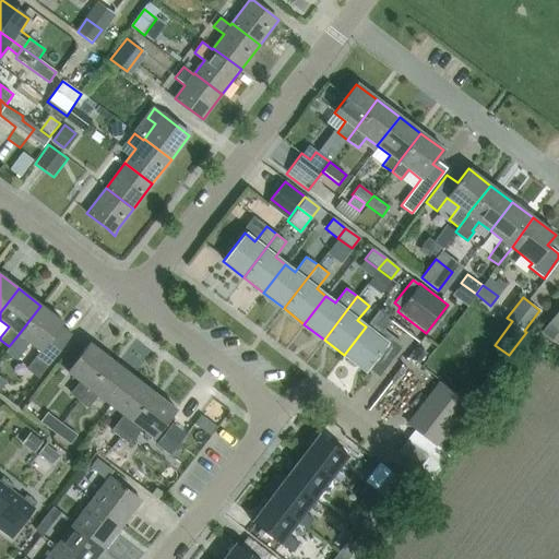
[(40,306),(19,334),(9,346),(9,347),(4,352),(15,360),(30,343),(39,351),(36,356),(47,365),(70,334),(59,326),(62,322),(40,306)]
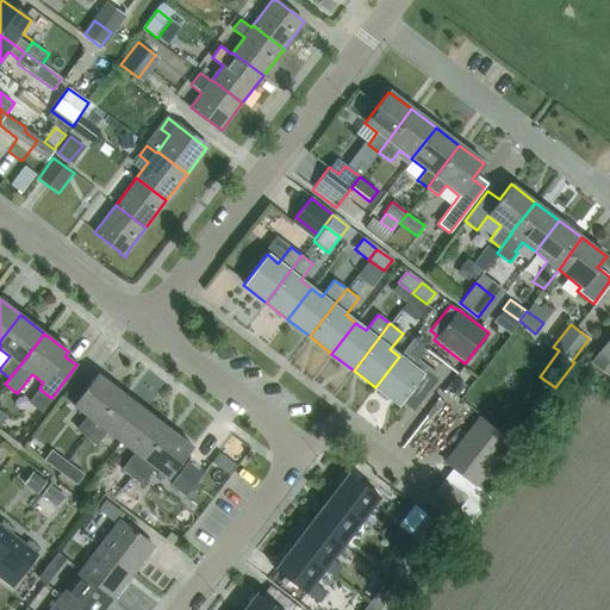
[(609,377),(609,336),(590,362),(609,377)]
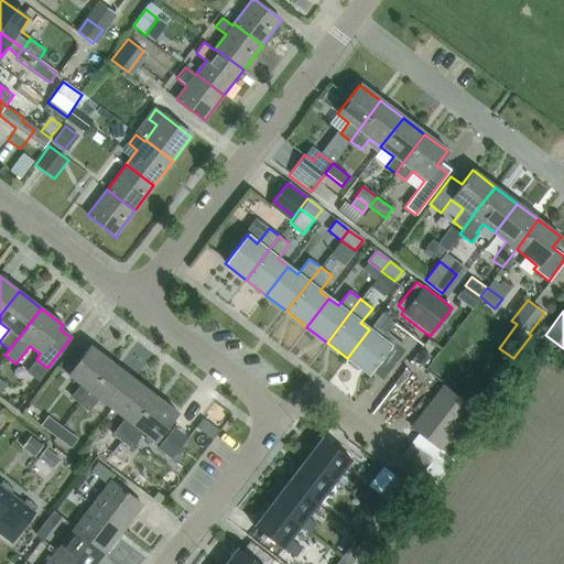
[(383,377),(405,348),(386,334),(381,339),(369,329),(347,358),(369,375),(371,371),(379,377),(383,377)]
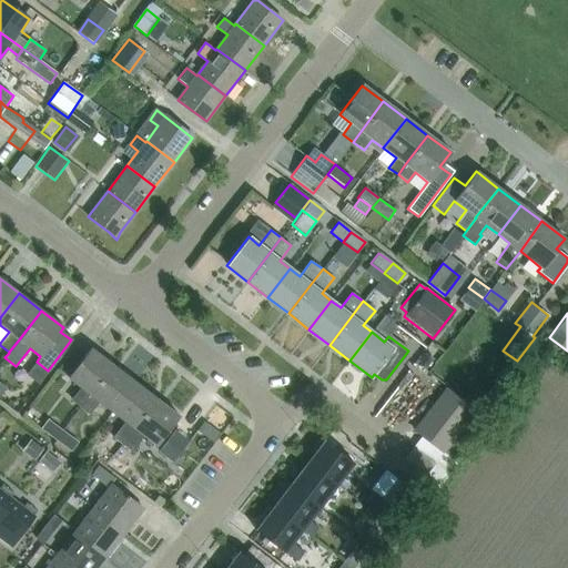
[(90,347),(67,377),(80,387),(71,399),(80,407),(90,394),(112,365),(90,347)]
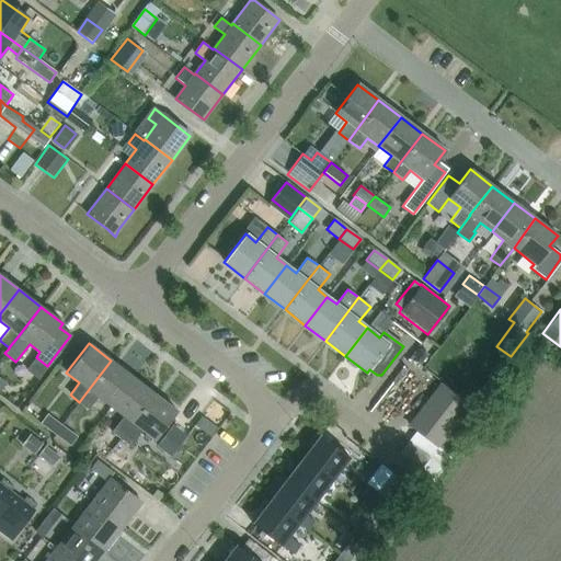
[(412,358),(420,365),(428,354),(421,347),(412,358)]
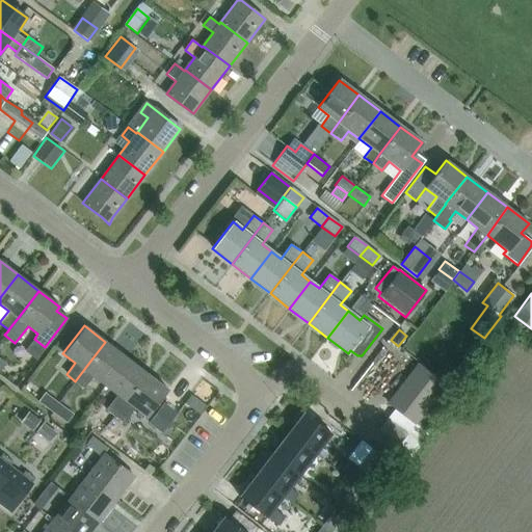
[(84,369),(75,381),(84,388),(92,376),(104,386),(126,357),(105,342),(84,369)]
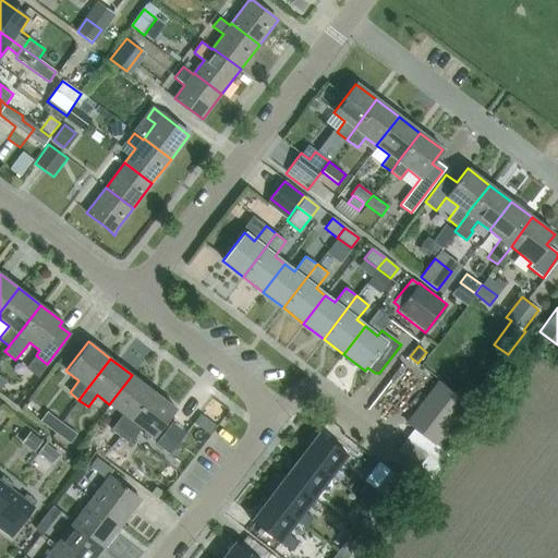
[(132,375),(109,404),(123,414),(111,429),(119,436),(131,421),(153,391),(132,375)]
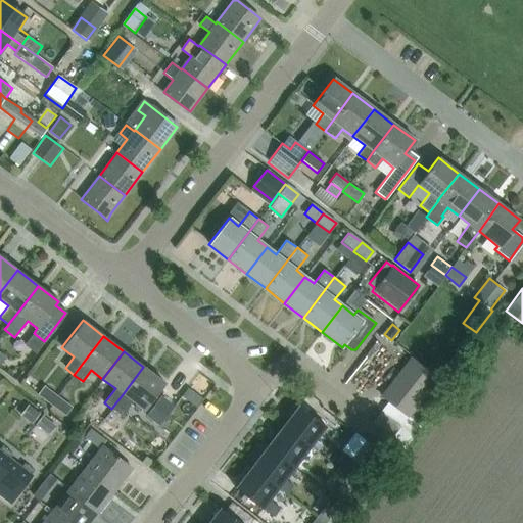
[(413,360),(406,370),(431,390),(439,380),(413,360)]
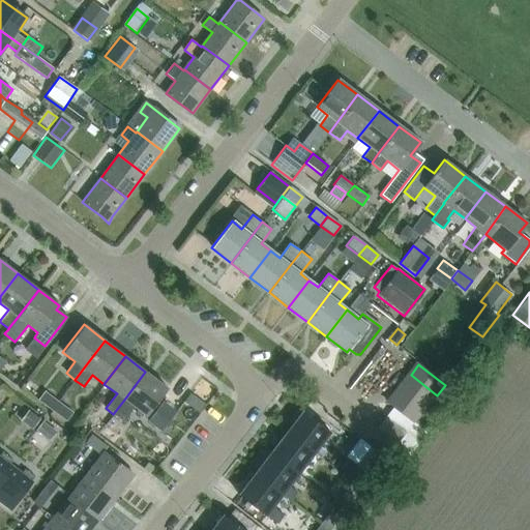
[(124,400),(113,414),(123,421),(134,407),(145,415),(157,400),(167,388),(145,372),(124,400)]
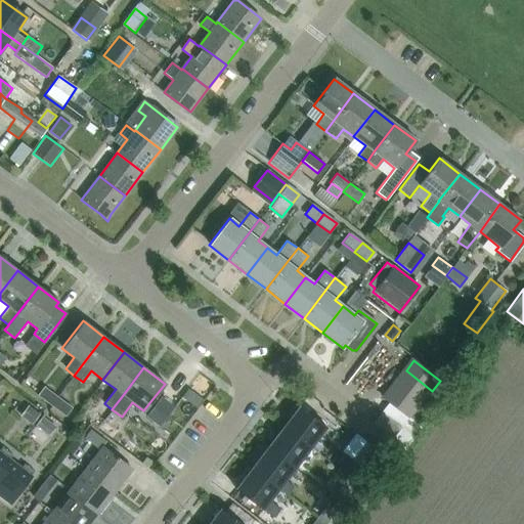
[(406,370),(398,381),(424,400),(432,391),(406,370)]
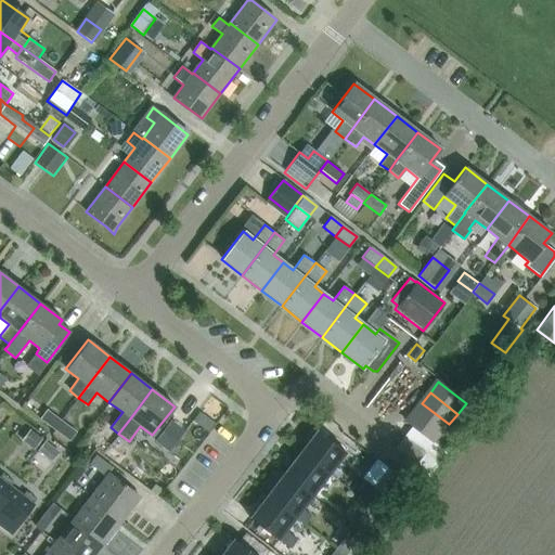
[(441,435),(449,424),(422,403),(414,413),(441,435)]
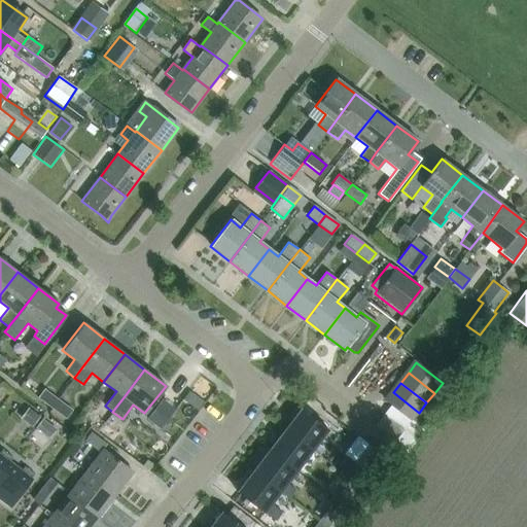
[(37,396),(51,407),(58,398),(44,388),(37,396)]
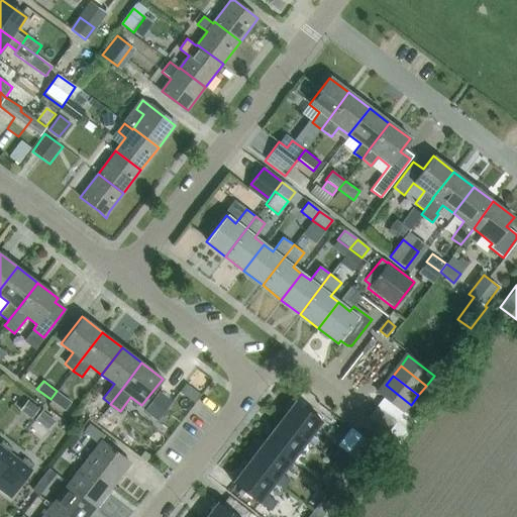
[(404,413),(411,405),(386,385),(379,394),(404,413)]
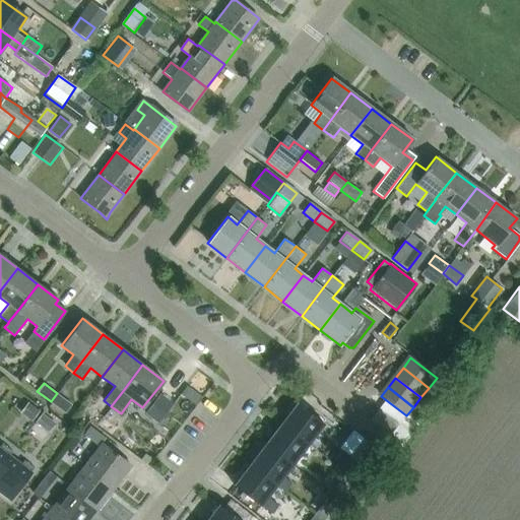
[(57,393),(51,401),(64,412),(70,404),(57,393)]
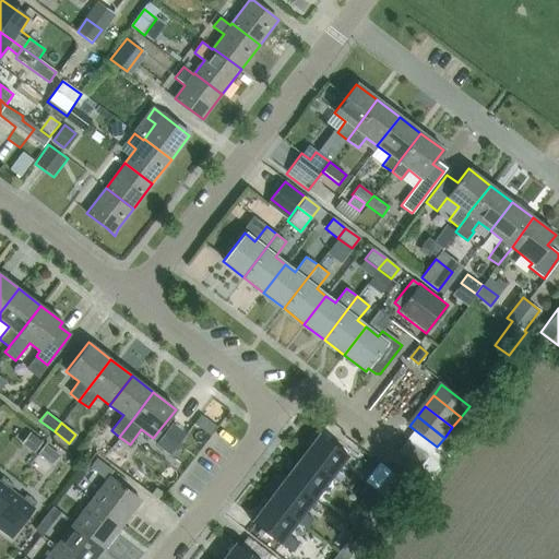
[(173,424),(156,444),(170,455),(187,433),(173,424)]
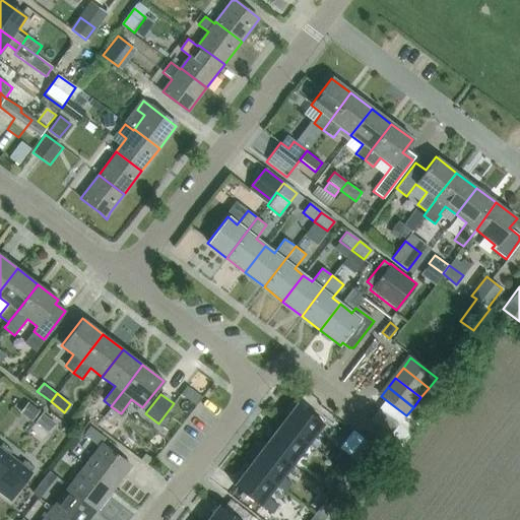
[(28,402),(22,411),(34,419),(40,411),(28,402)]
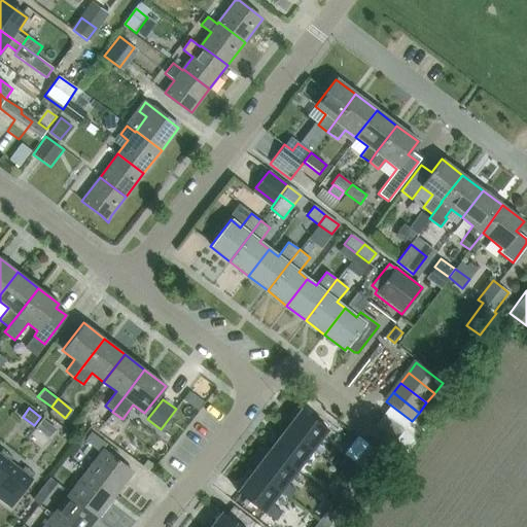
[(285,429),(313,450),(312,451),(318,456),(325,446),(320,442),(328,430),(302,410),(285,429)]
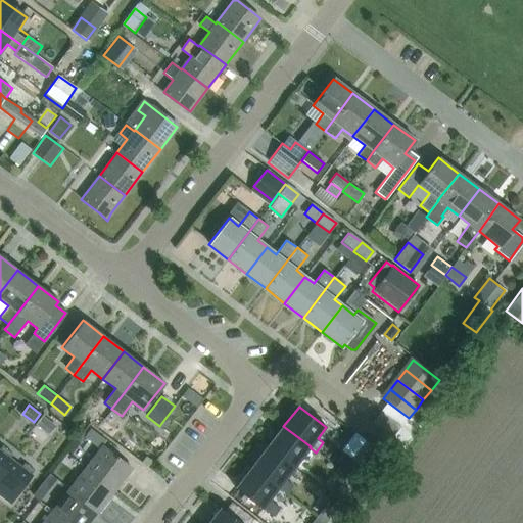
[(42,416),(35,425),(49,435),(56,426),(42,416)]
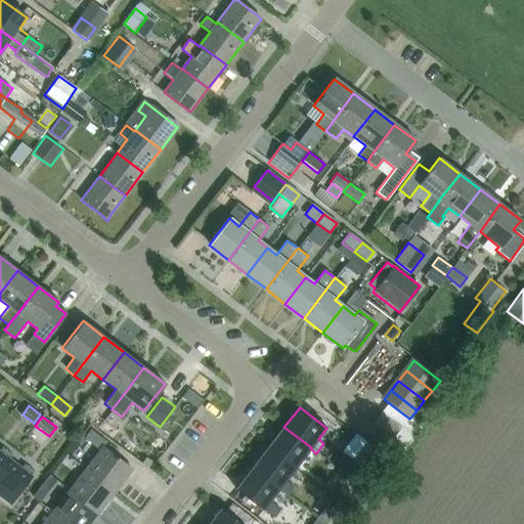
[(391,435),(373,422),(364,432),(383,445),(391,435)]
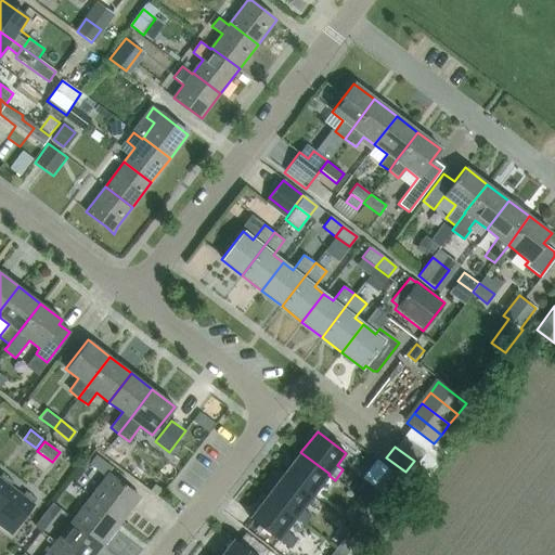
[(312,497),(328,475),(330,474),(300,452),(283,475),(312,497)]
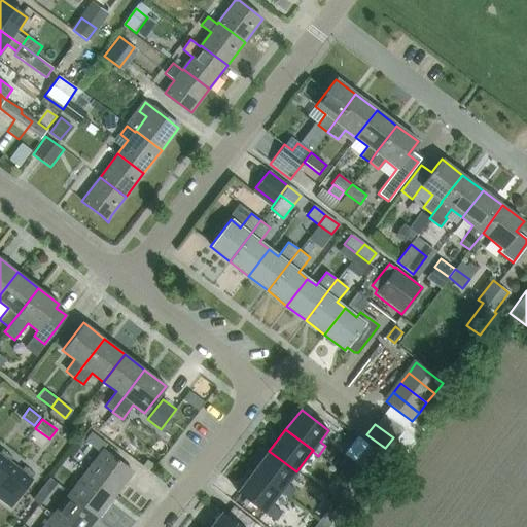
[(372,446),(358,464),(361,466),(370,472),(383,455),(372,446)]
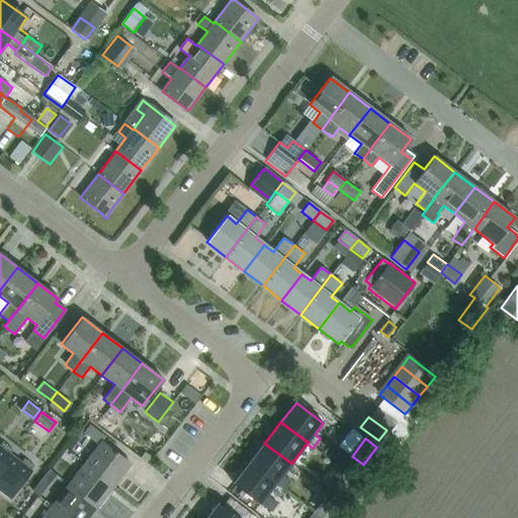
[(9,448),(0,441),(0,460),(7,452),(9,448)]
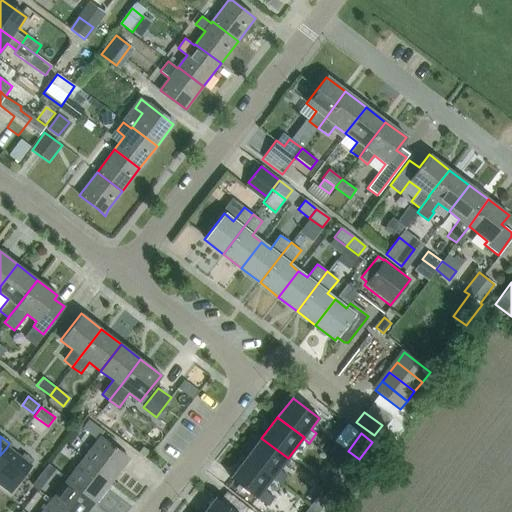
[(100,436),(83,458),(111,480),(128,458),(100,436)]
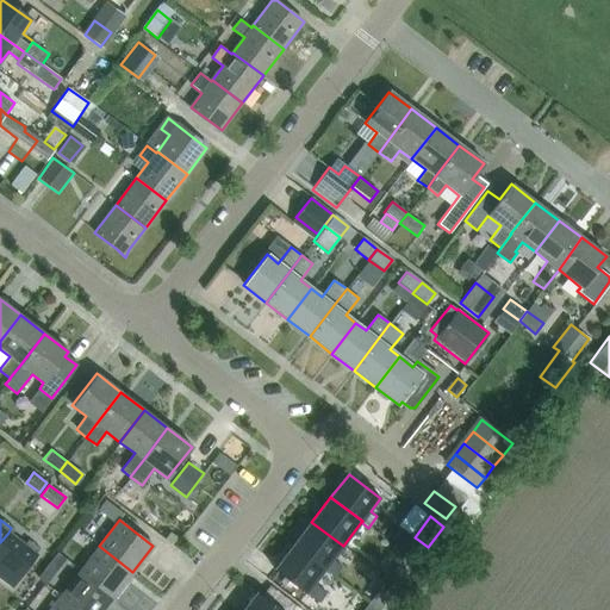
[(332,560),(343,546),(311,522),(292,546),(324,570),(331,574),(338,565),(332,560)]
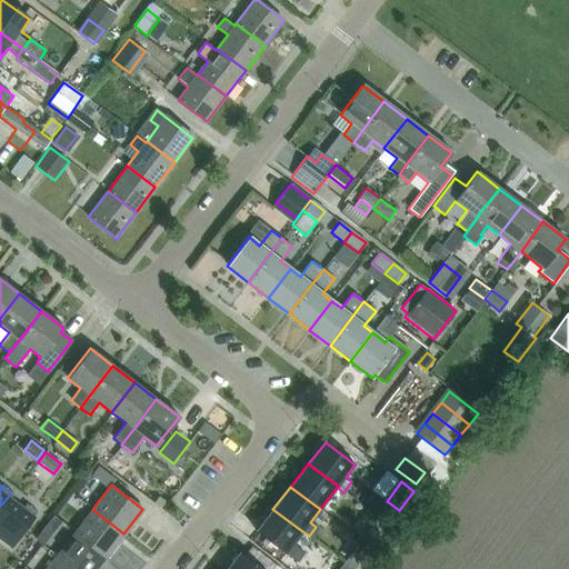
[(21,507),(8,497),(0,506),(0,538),(9,545),(35,511),(23,503),(21,507)]
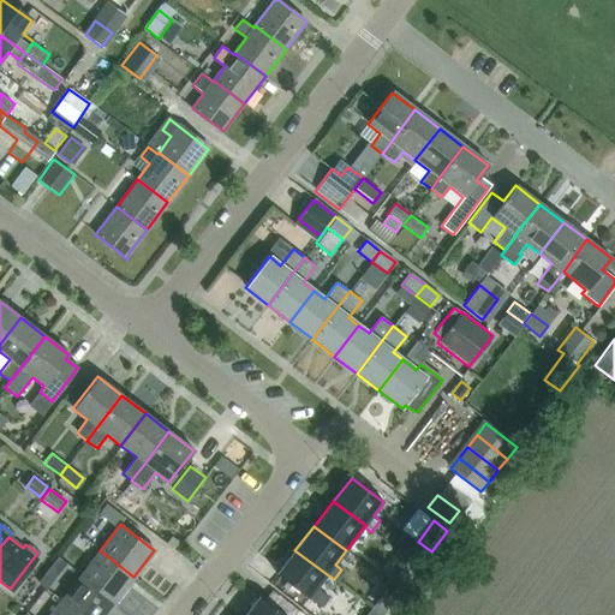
[(422,544),(410,561),(418,568),(431,551),(422,544)]
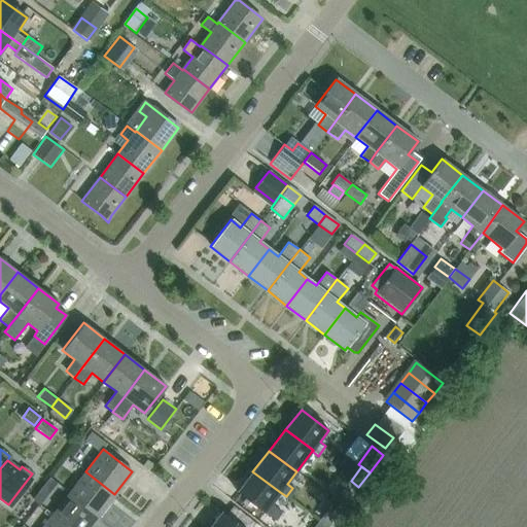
[(78,481),(69,492),(98,515),(114,494),(85,471),(78,481)]
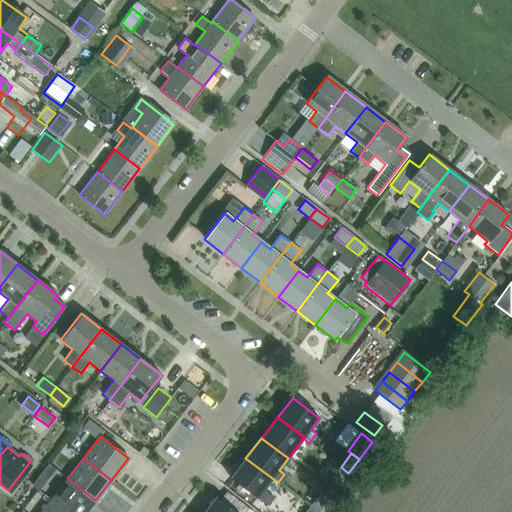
[(245,458),(229,478),(256,499),(258,497),(270,507),(276,499),(263,489),(272,478),(245,458)]
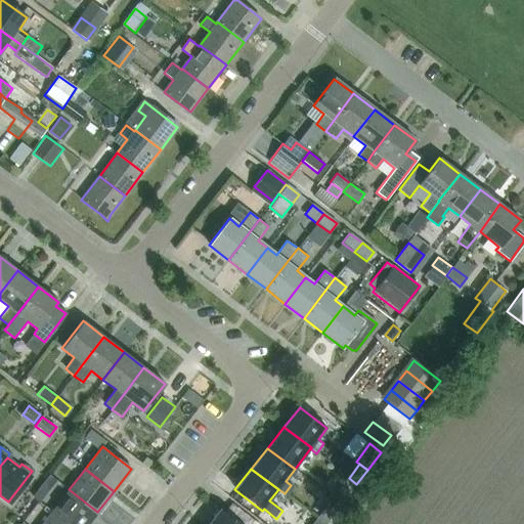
[(44,481),(51,486),(56,478),(50,473),(44,481)]
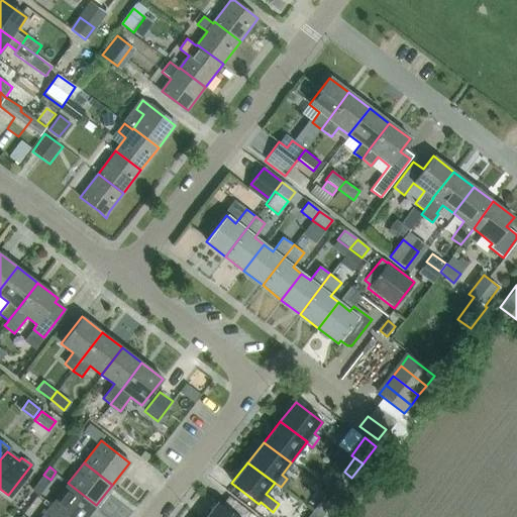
[(341,491),(351,478),(344,472),(333,485),(341,491)]
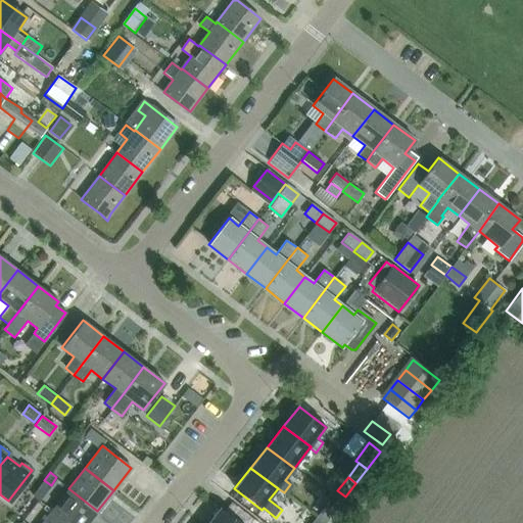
[(69,522),(87,522),(97,511),(68,488),(53,509),(69,522)]
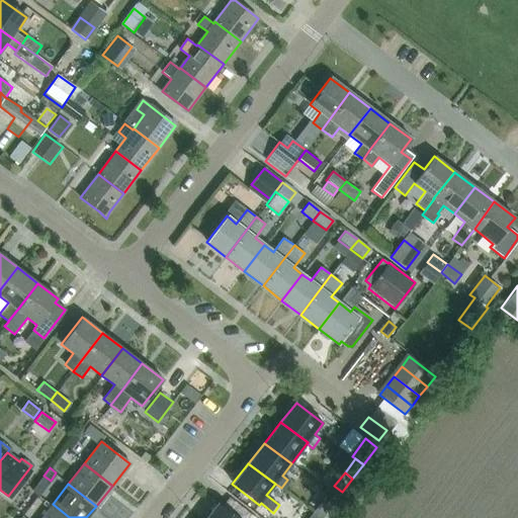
[(325,499),(315,512),(322,517),(333,505),(325,499)]
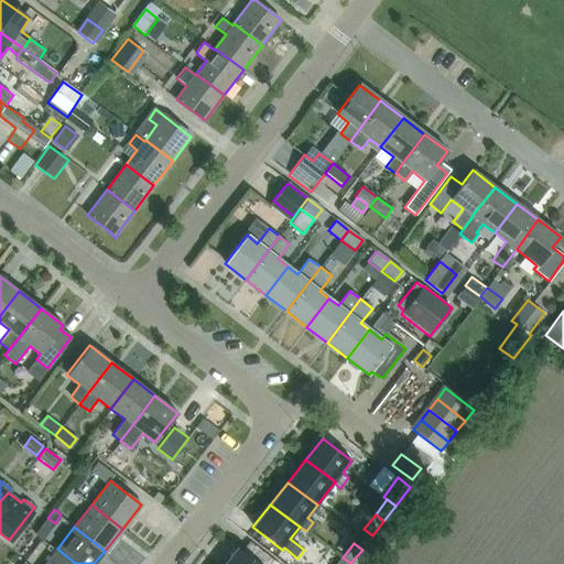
[(258,563),(237,548),(224,563),(258,563)]
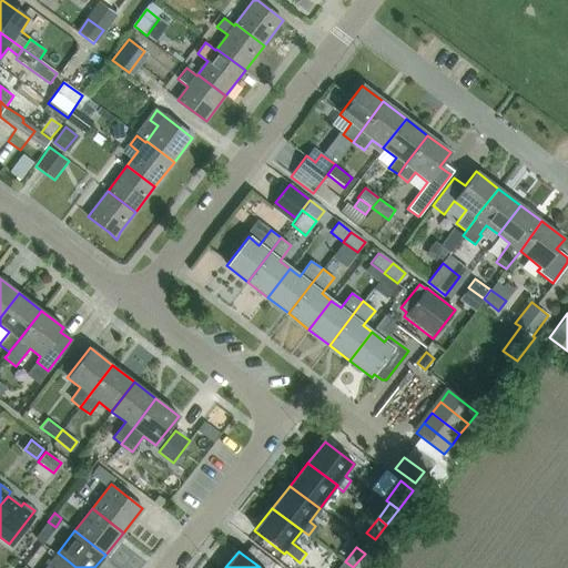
[(75,567),(58,553),(46,567),(75,567)]
